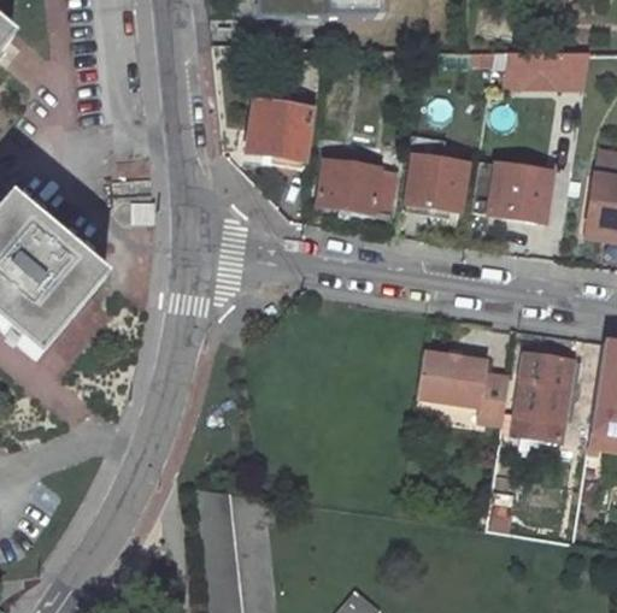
[(328,17),(328,0),(257,0),(258,17),(328,17)]
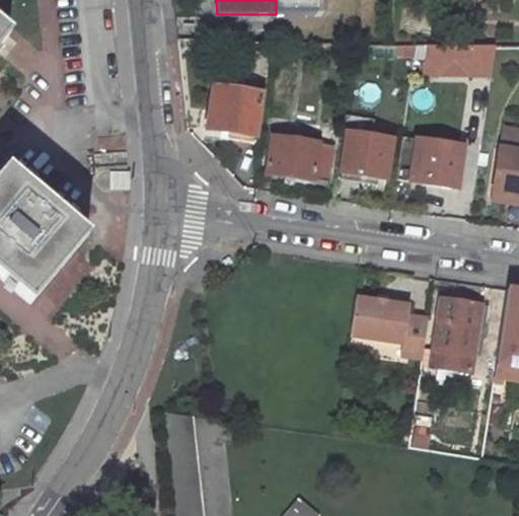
[(276,0),(276,14),(316,13),(316,0),(276,0)]
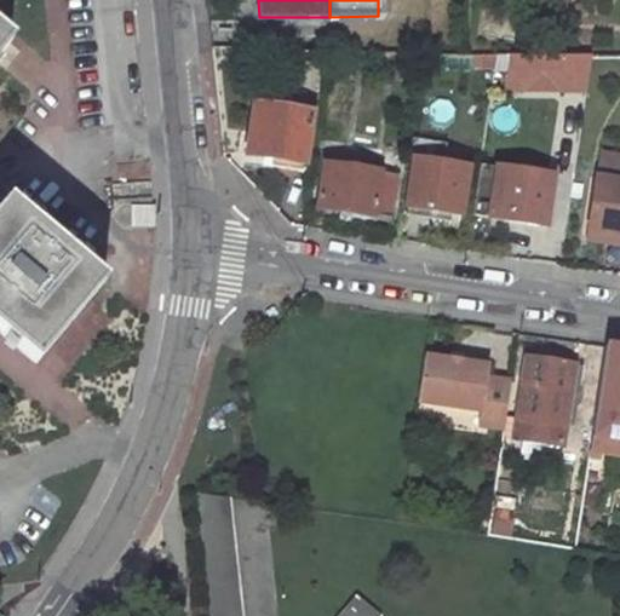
[(351,64),(352,46),(342,46),(339,64),(351,64)]
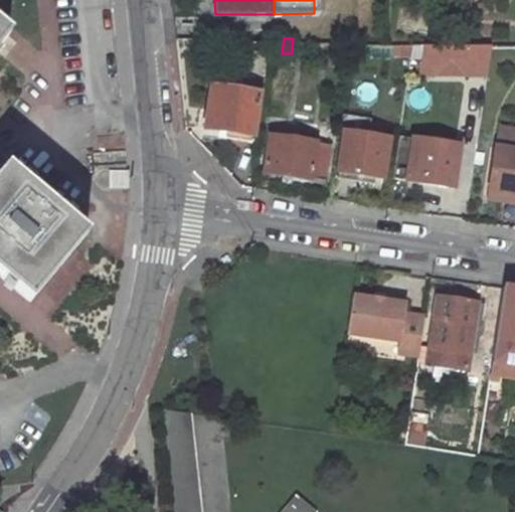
[(492,42),(421,42),(418,75),(488,74),(492,42)]
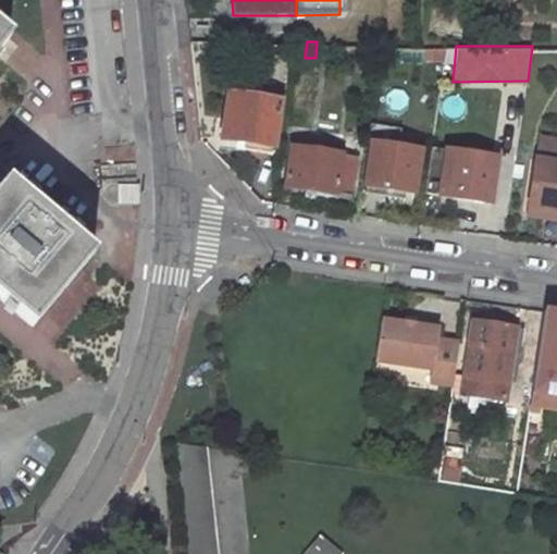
[(424,58),(444,59),(445,47),(426,48),(424,58)]
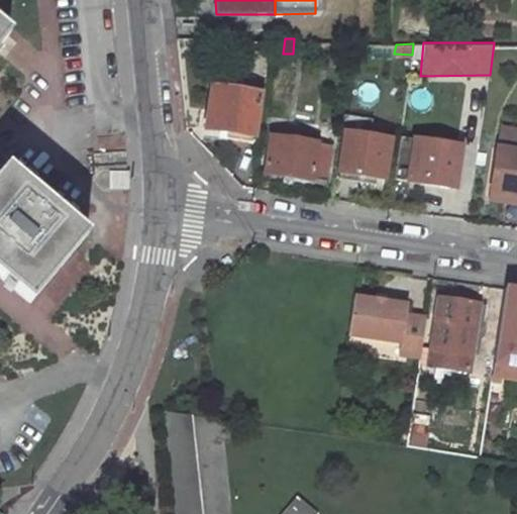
[(257,137),(264,90),(210,82),(203,128),(257,137)]
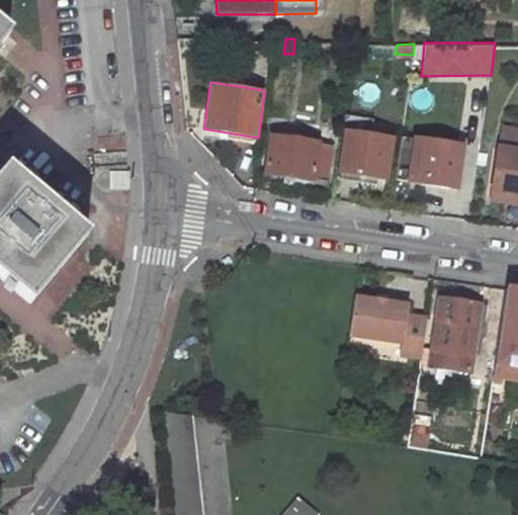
[(390,179),(397,136),(343,126),(337,174),(390,179)]
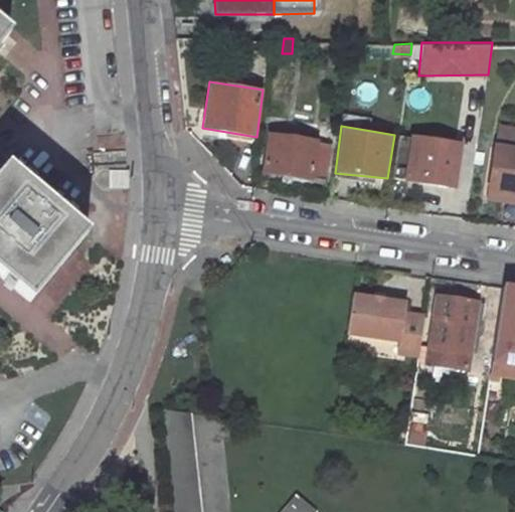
[(319,141),(320,137),(268,130),(262,172),(314,180),(315,176),(326,177),(332,142),(319,141)]
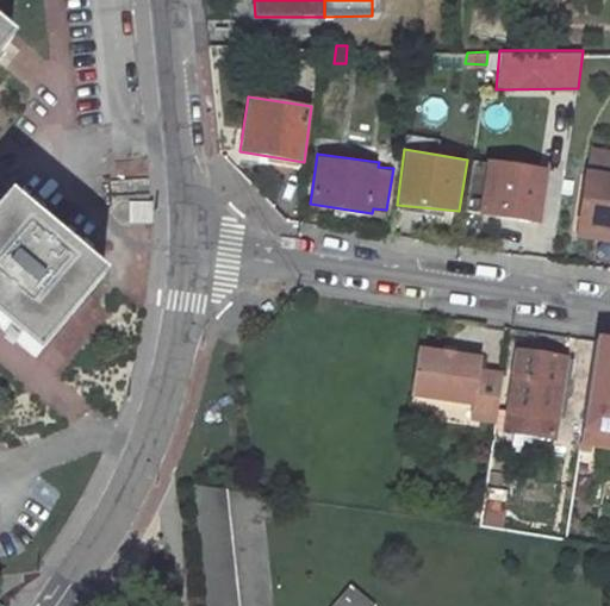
[(541,223),(549,168),(487,157),(479,213),(541,223)]
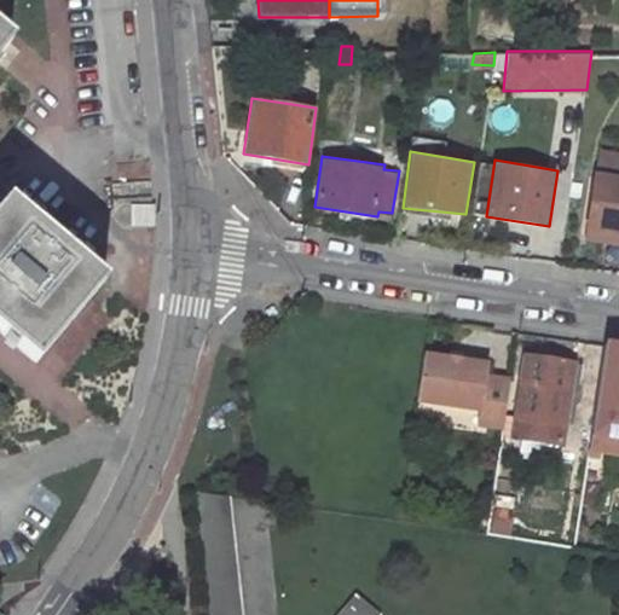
[(618,173),(595,169),(585,237),(618,243),(618,173)]
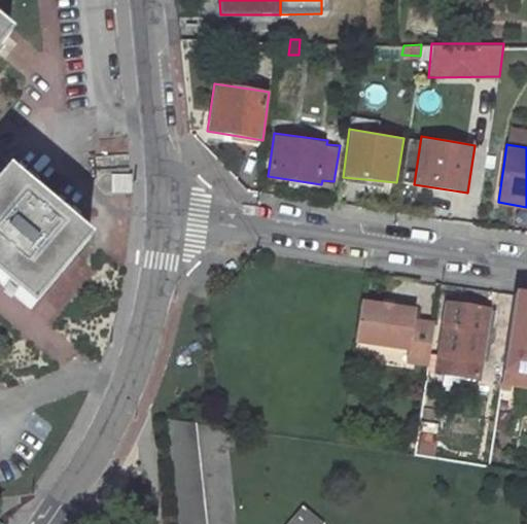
[(85,237),(3,167),(0,170),(0,282),(28,306),(85,237)]
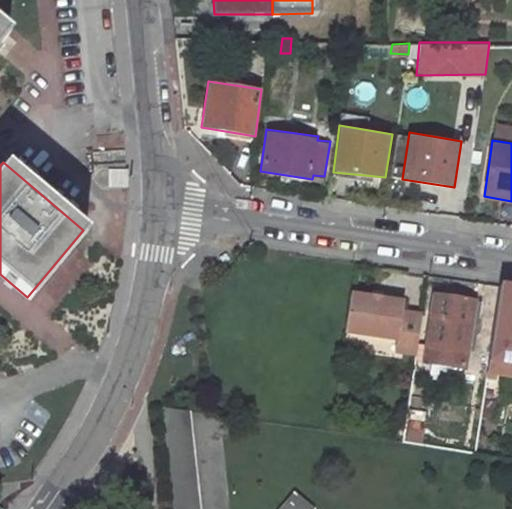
[(511,283),(501,282),(489,374),(511,377),(511,283)]
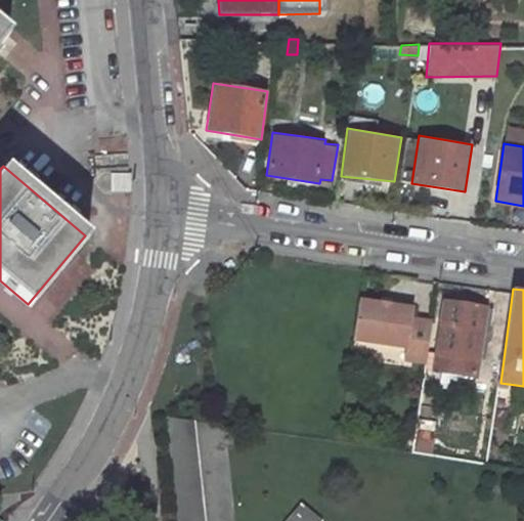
[(418,303),(360,296),(353,339),(406,347),(404,359),(428,363),(433,317),(415,315),(418,303)]
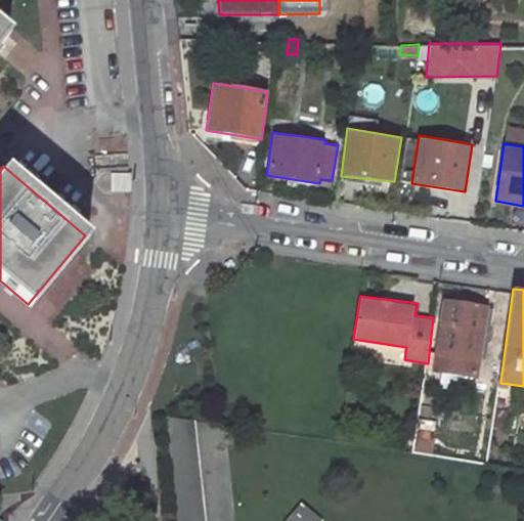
[(443,297),(432,371),(479,378),(489,304),(443,297)]
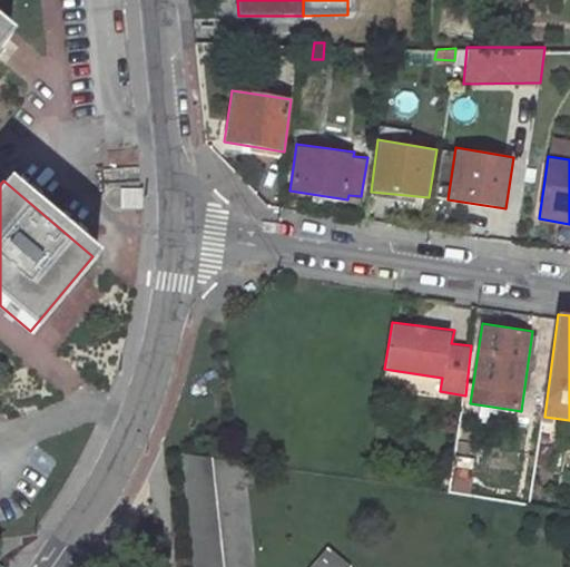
[(194,566),(225,566),(213,456),(179,451),(194,566)]
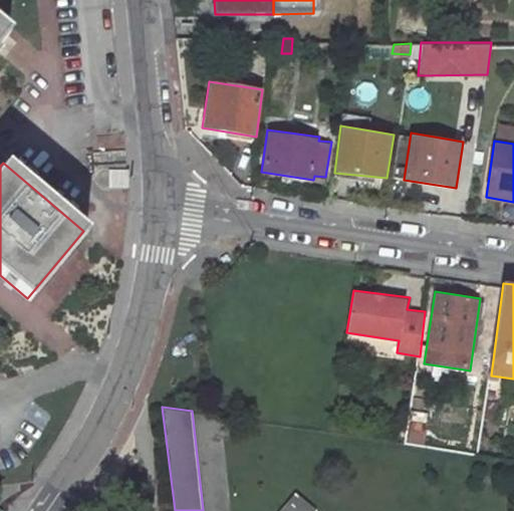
[(315,510),(319,507),(296,490),(278,510),(315,510)]
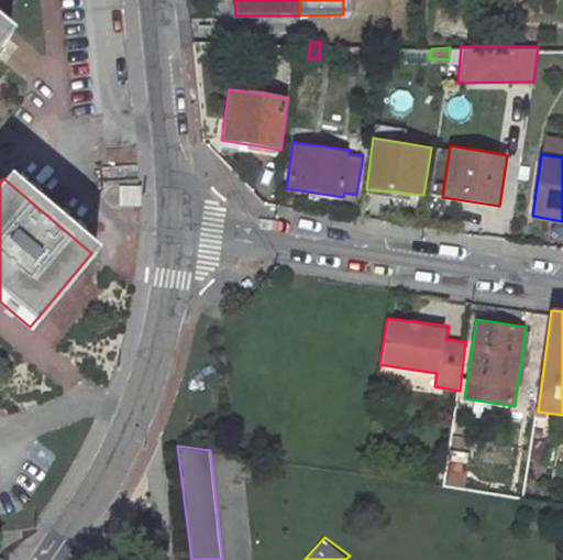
All buildings are outlined.
